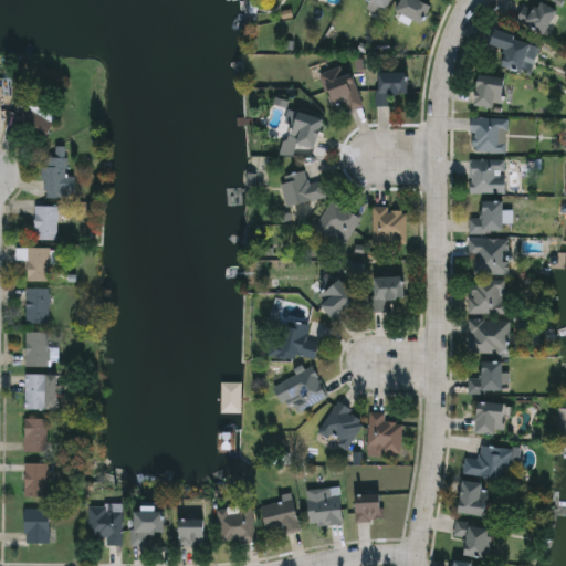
[(367,7),(370,0),(390,0),(384,14),(367,7)]
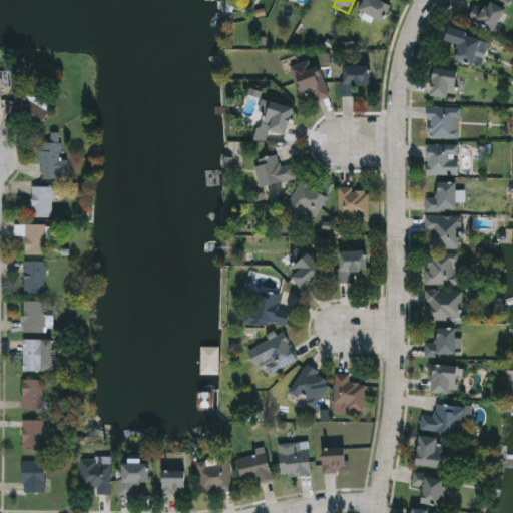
[(383,0),(391,3),(384,20),(358,9),(361,0),(383,0)]
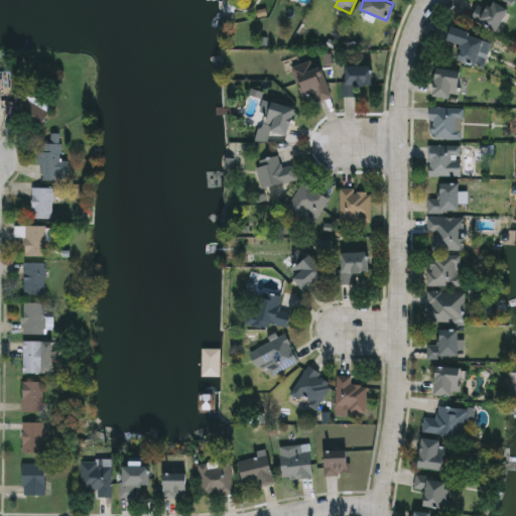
[(471,17),(479,4),(488,10),(493,0),(510,9),(497,32),(471,17)]
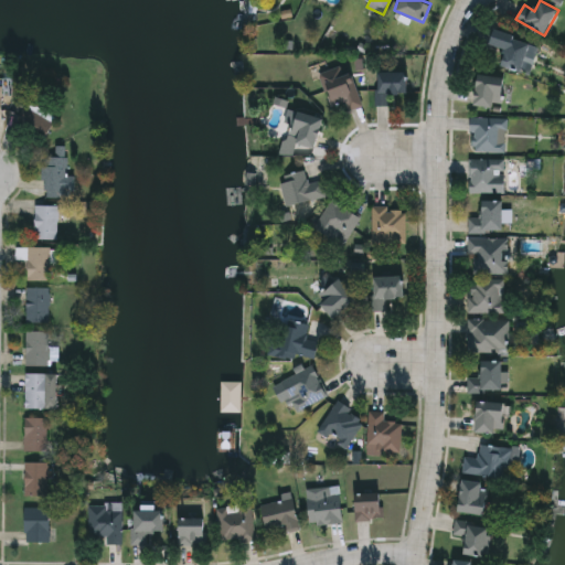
[(507,48),(491,44),(494,30),(530,39),(522,71),(502,66),(507,48)]
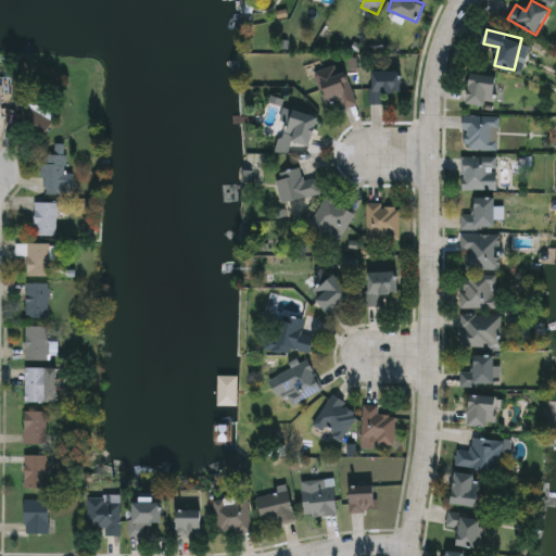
[(338,100),(326,104),(315,72),(342,63),(355,103),(341,109),(338,100)]
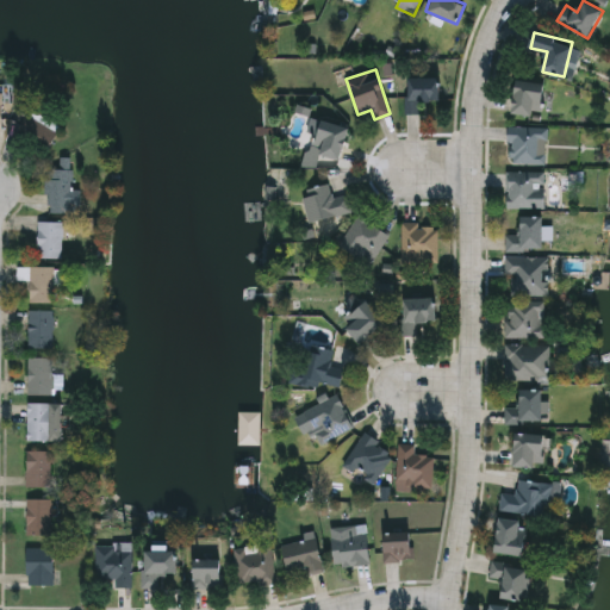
[(439,100),(419,100),(419,113),(406,113),(406,76),(439,76),(439,100)]
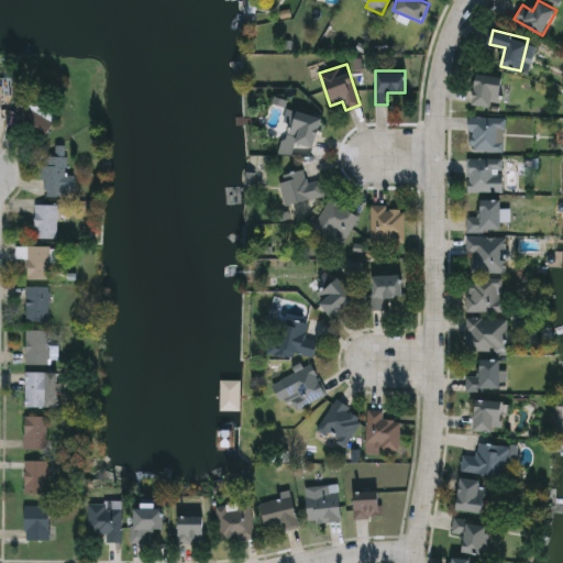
[(499,107),(473,105),(475,74),(503,77),(499,107)]
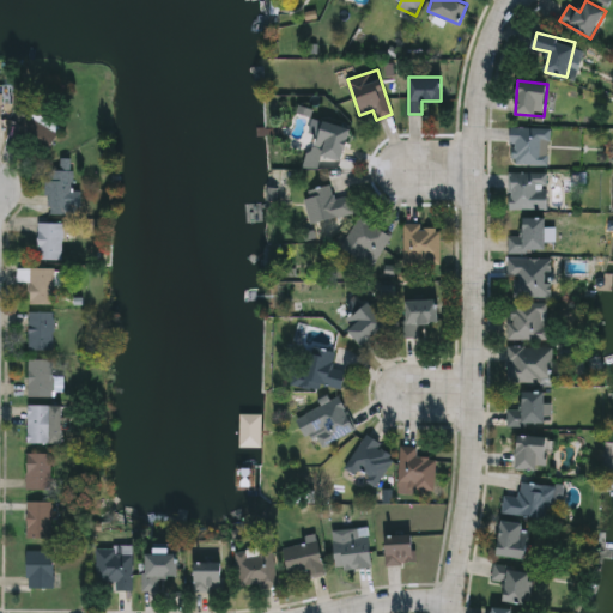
[(17,133),(30,108),(61,126),(48,150),(17,133)]
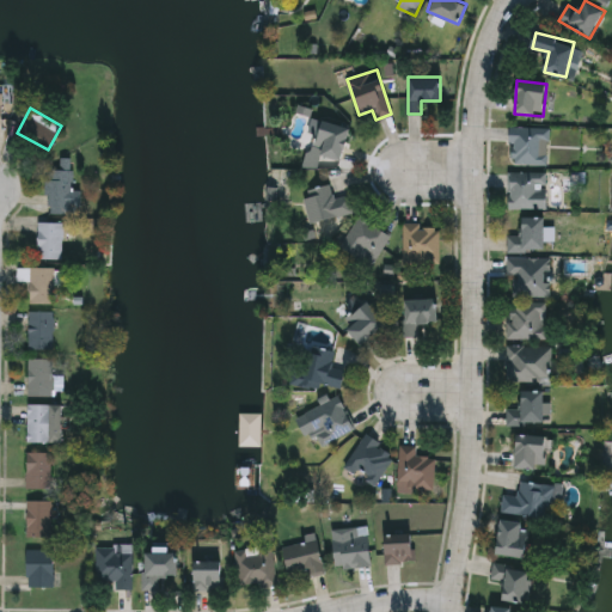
[(350,127),(341,159),(314,151),(324,120),(350,127)]
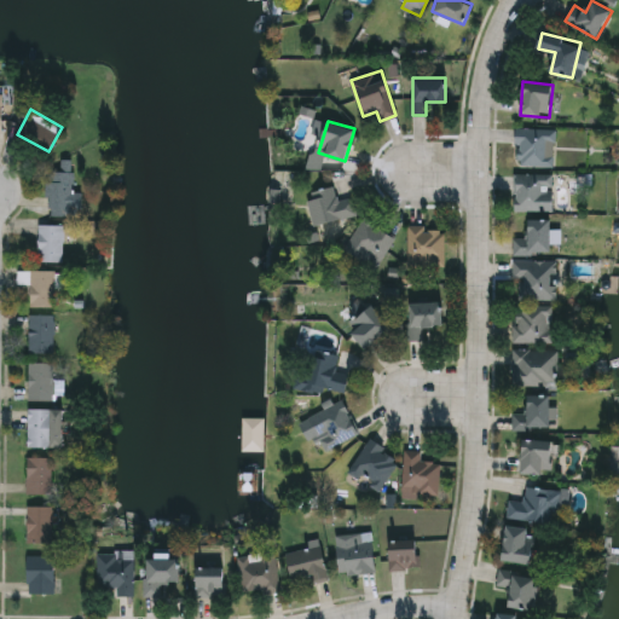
[(554,127),(554,166),(516,166),(516,127),(554,127)]
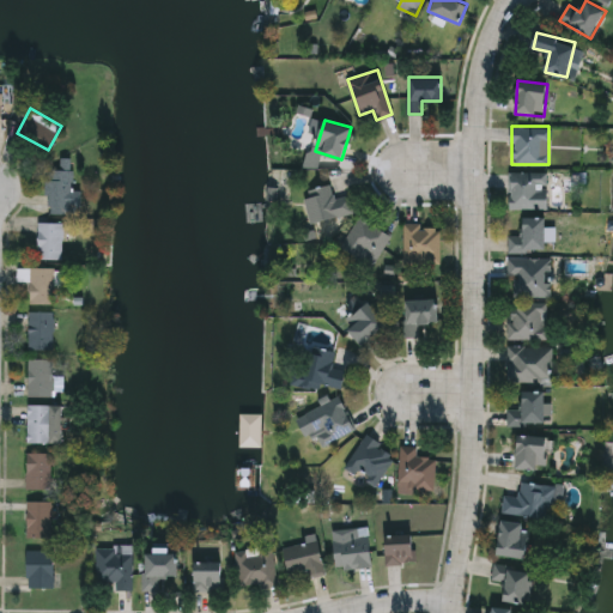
[(79,189),(79,213),(44,212),(47,168),(60,168),(61,158),(73,158),(72,189),(79,189)]
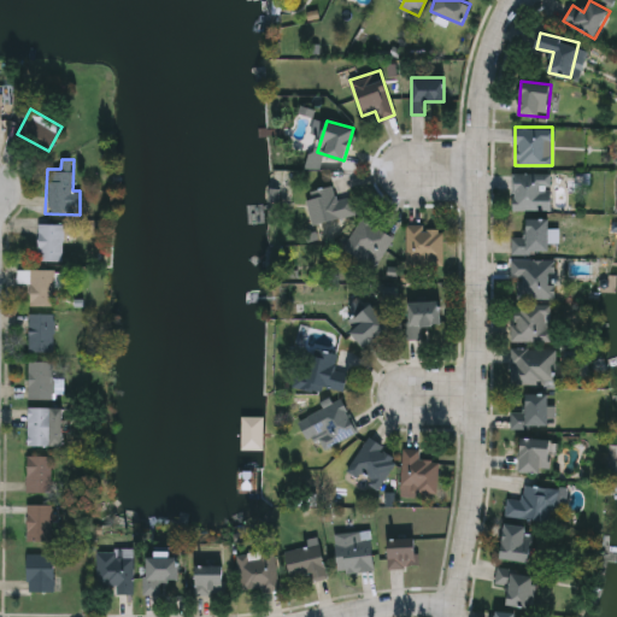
[(552,172),(552,210),(512,210),(512,172),(552,172)]
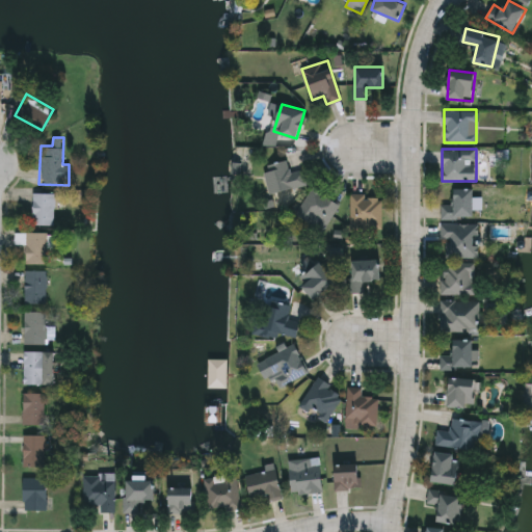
[(303,168),(307,185),(269,193),(263,164),(288,159),(290,171),(303,168)]
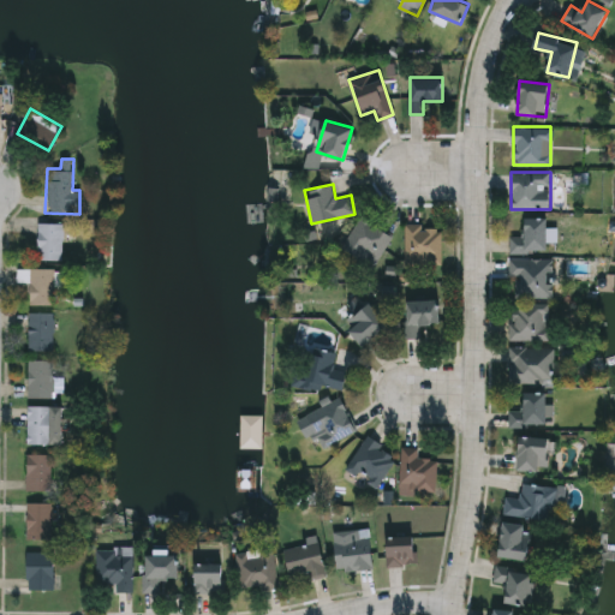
[(393,237),(371,268),(341,248),(363,216),(393,237)]
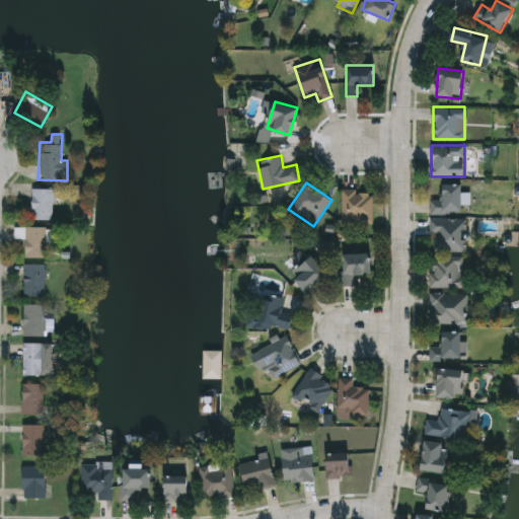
[(462,213),(431,213),(431,199),(443,199),(443,183),(462,183),(462,213)]
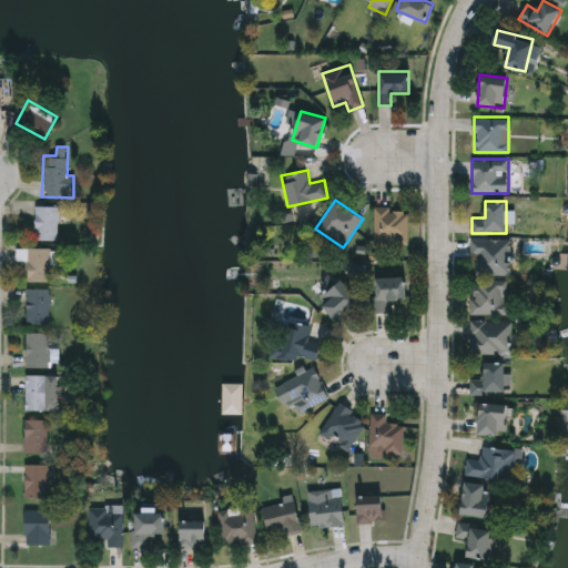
[(58,206),(58,239),(34,239),(34,206),(58,206)]
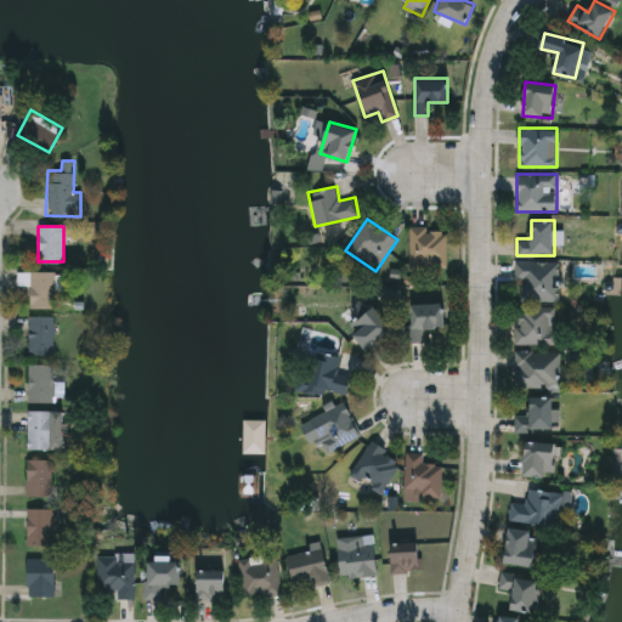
[(410,269),(410,228),(447,228),(447,269),(410,269)]
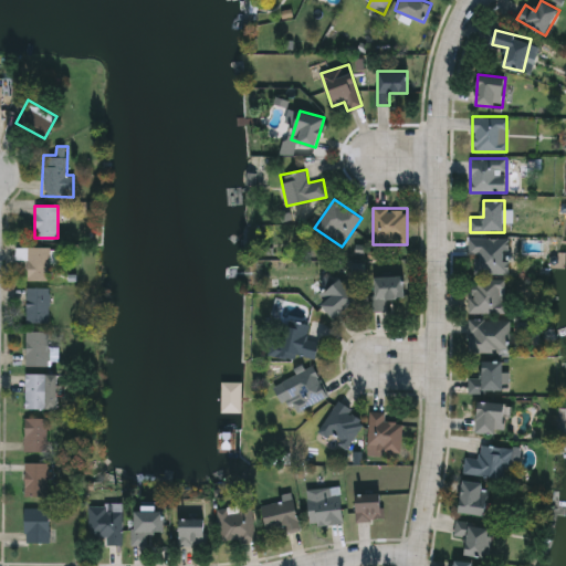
[(510,273),(470,273),(470,238),(510,238),(510,273)]
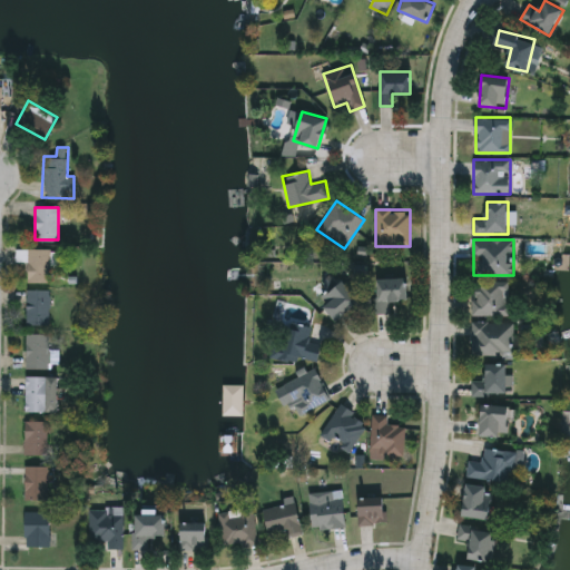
[(27,282),(27,248),(50,248),(50,282),(27,282)]
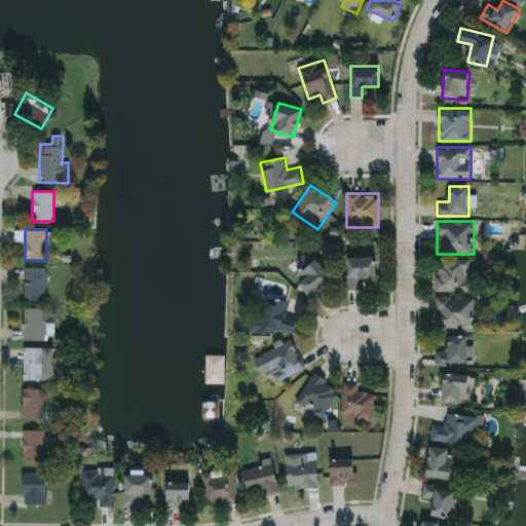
[(347,290),(347,256),(375,256),(375,277),(360,277),(360,290),(347,290)]
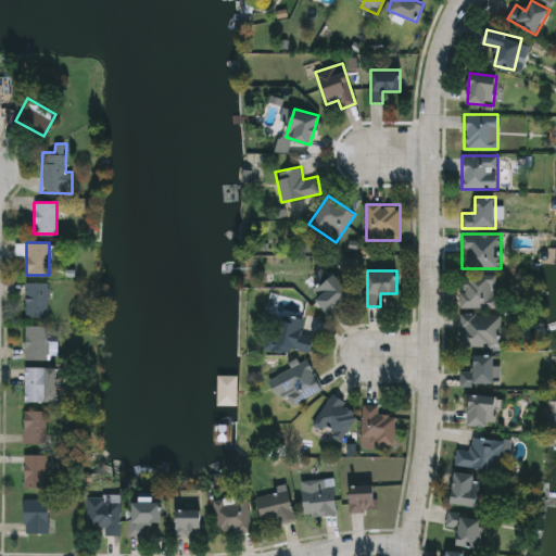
[(328,314),(311,293),(335,274),(351,294),(328,314)]
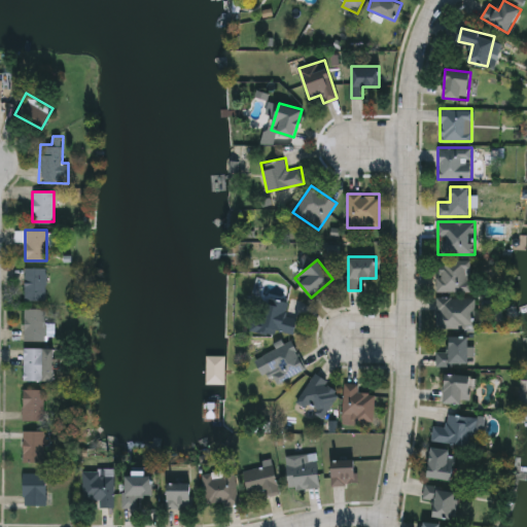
[(471,291),(437,291),(437,260),(471,260),(471,291)]
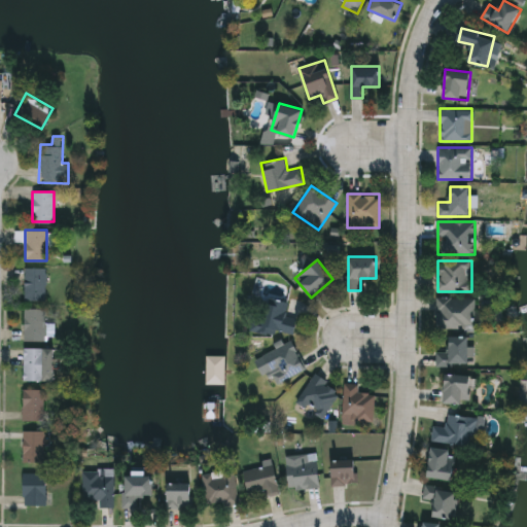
[(24,301),(24,268),(46,268),(46,301),(24,301)]
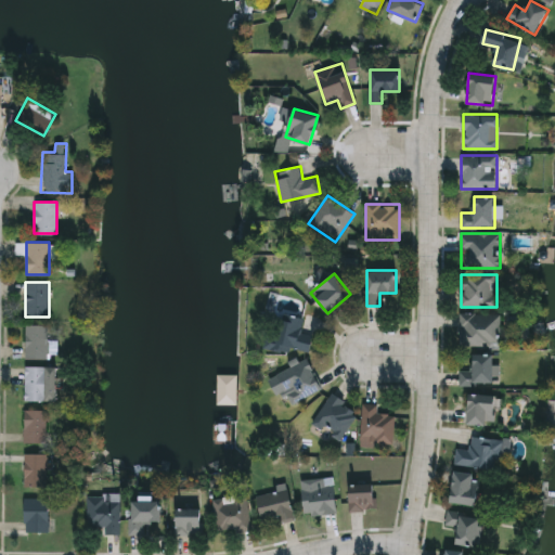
[(461,313),(500,313),(500,346),(461,346),(461,313)]
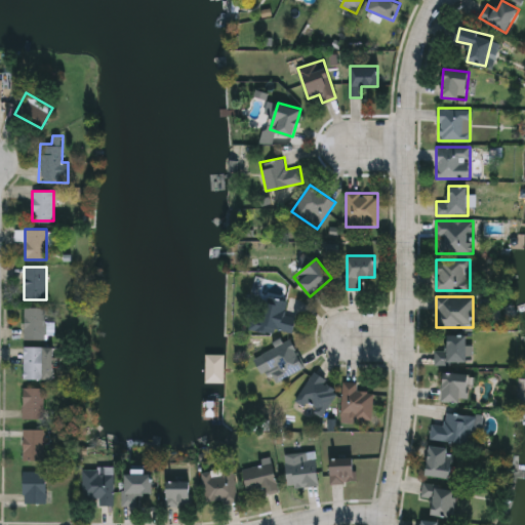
[(256,330),(257,297),(287,299),(286,316),(295,316),(294,332),(256,330)]
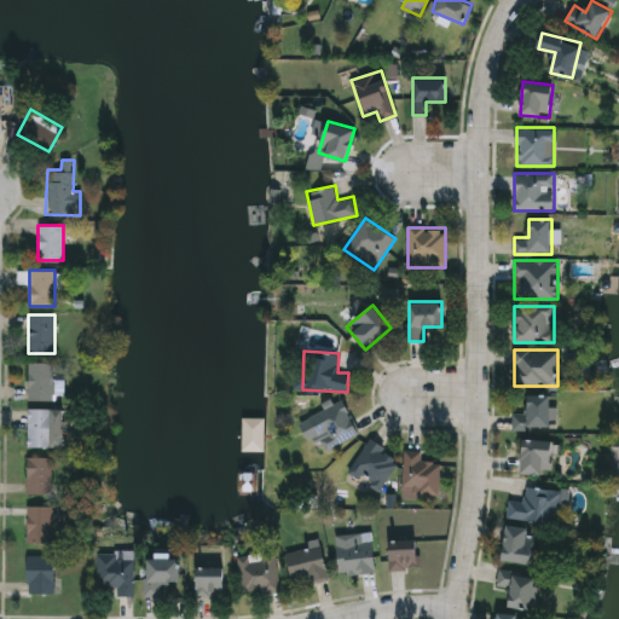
[(28,363),(53,363),(53,400),(28,400),(28,363)]
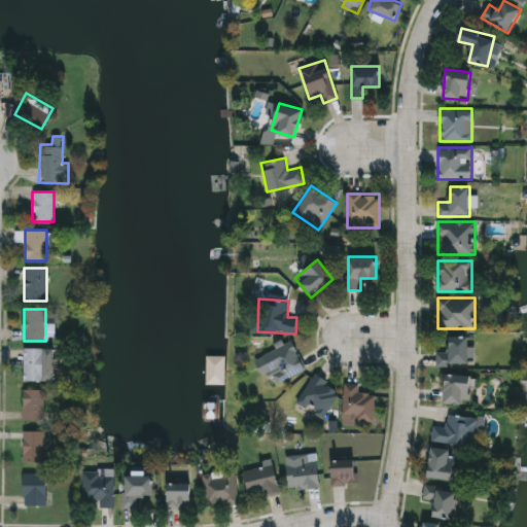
[(469,365),(435,365),(435,351),(450,351),(450,337),(469,337),(469,365)]
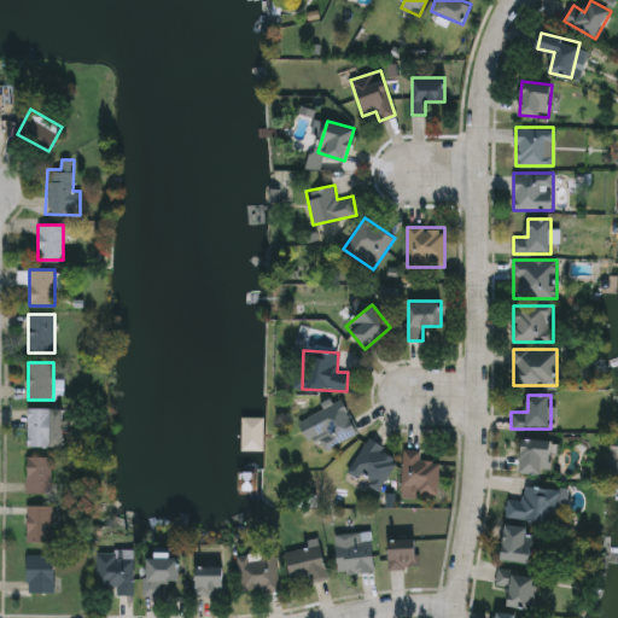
[(298,420),(342,400),(357,433),(325,449),(319,435),(308,439),(298,420)]
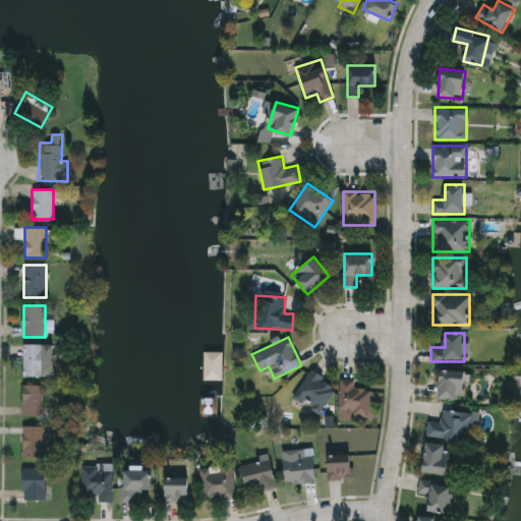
[(53,377),(22,377),(22,344),(53,344),(53,377)]
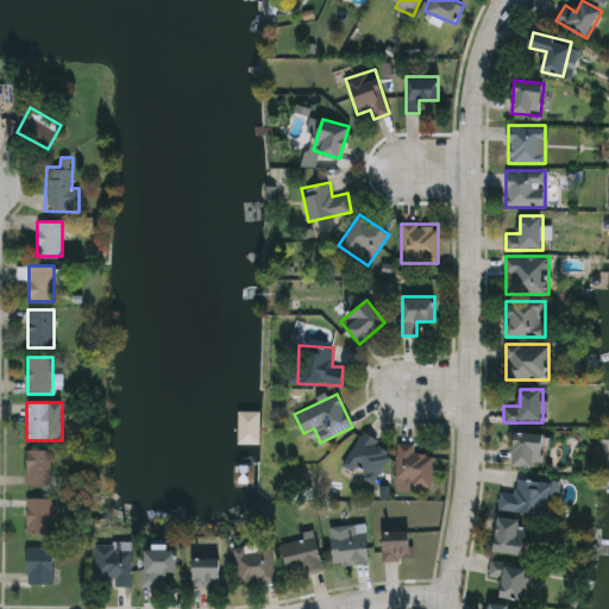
[(344,463),(362,432),(391,450),(375,481),(344,463)]
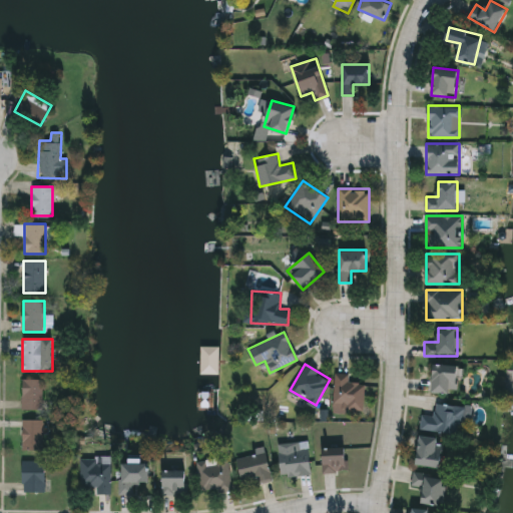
[(433,393),(433,365),(458,365),(458,393),(433,393)]
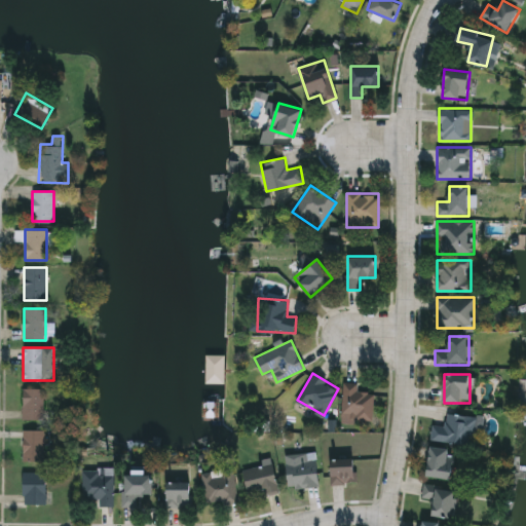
[(375,392),(374,418),(342,417),(343,384),(359,385),(359,392),(375,392)]
